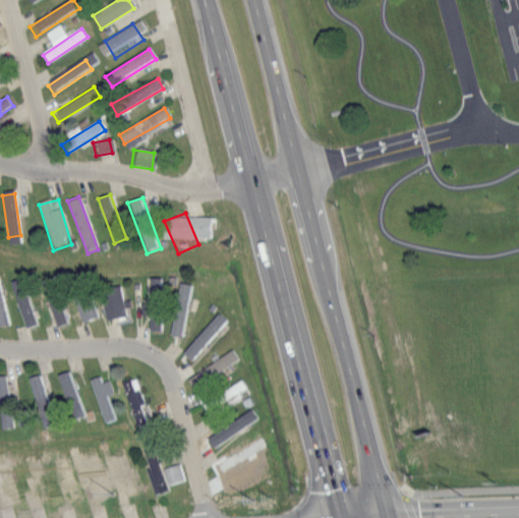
[(6,284),(23,329),(34,325),(16,280),(6,284)]
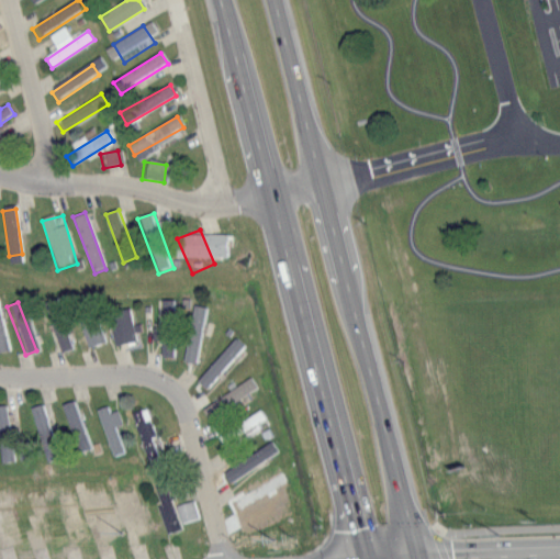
[(155,304),(175,304),(174,355),(154,354),(155,304)]
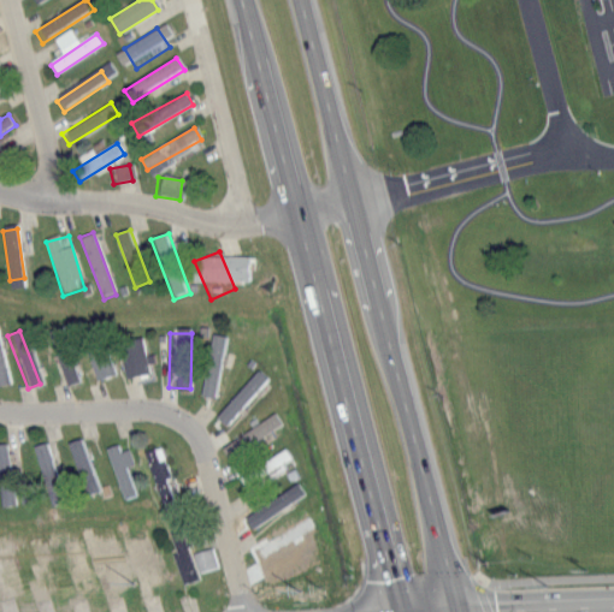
[(201,397),(212,336),(225,338),(214,399),(201,397)]
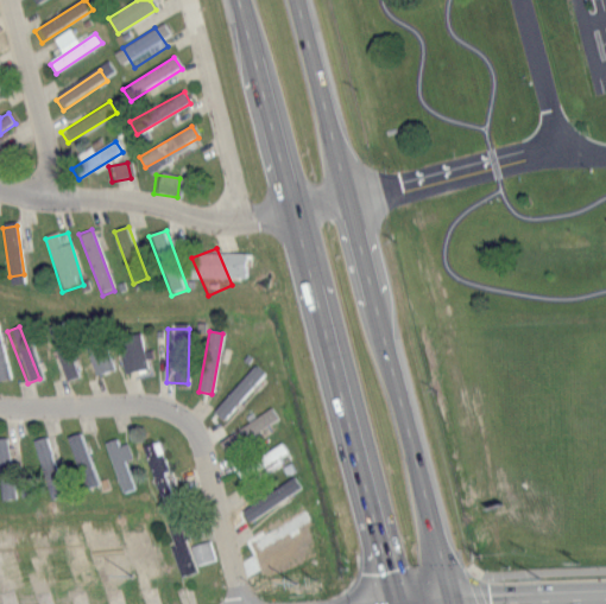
[(69,382),(51,337),(63,332),(81,379),(69,382)]
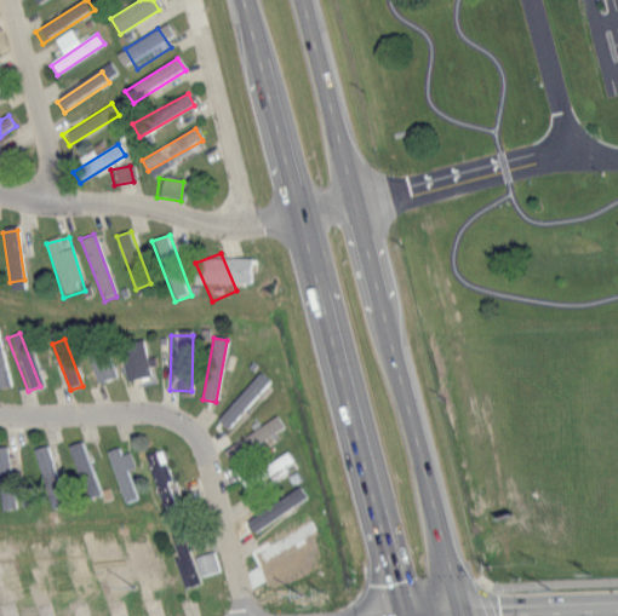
[(129,386),(121,347),(146,341),(154,380),(129,386)]
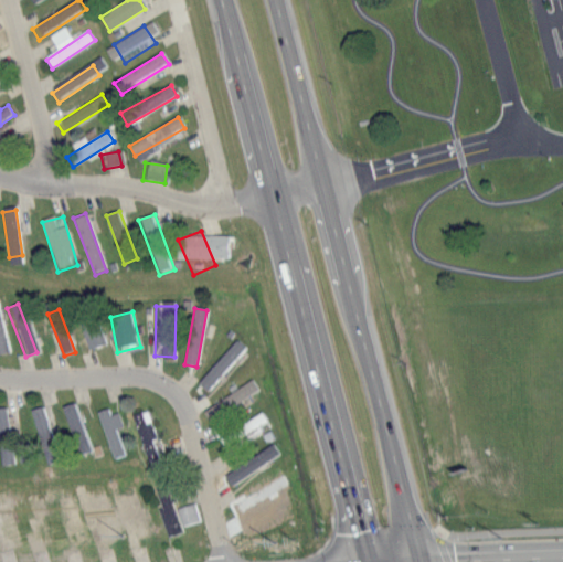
[(0,315),(12,354),(0,359),(0,315)]
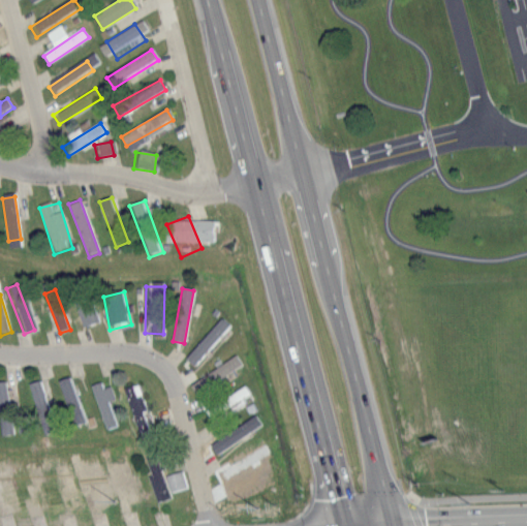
[(74,302),(89,297),(99,323),(84,330),(74,302)]
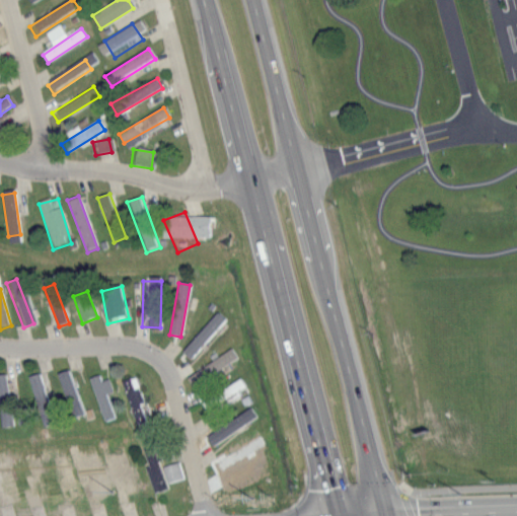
[(223,321),(215,313),(178,352),(187,360),(223,321)]
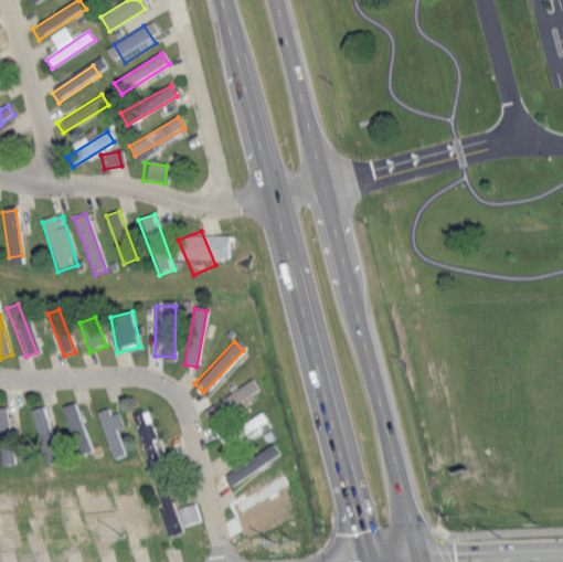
[(205,411),(253,381),(262,395),(213,424),(205,411)]
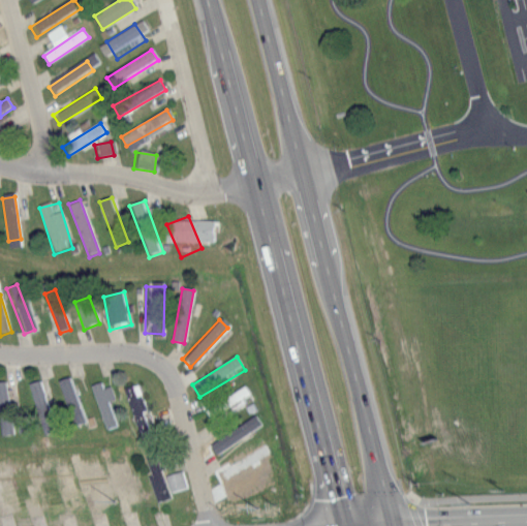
[(59,381),(72,377),(88,421),(74,426),(59,381)]
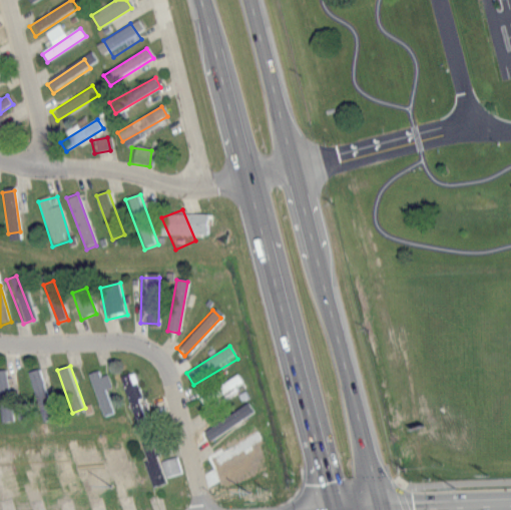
[(0,372),(5,371),(15,423),(3,425),(0,409),(0,372)]
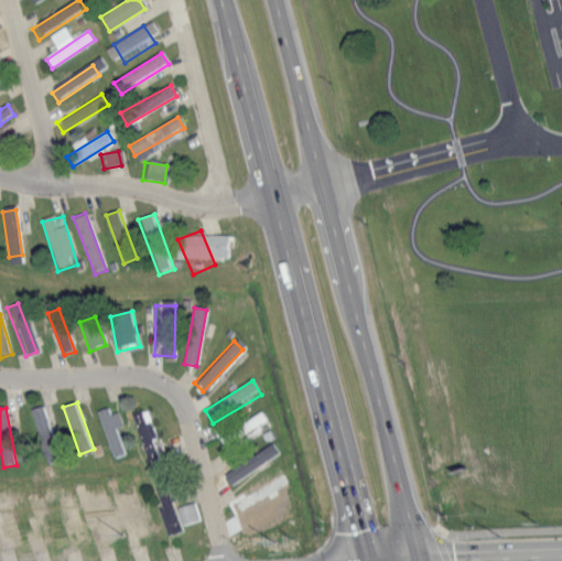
[(32,412),(43,409),(57,463),(45,466),(32,412)]
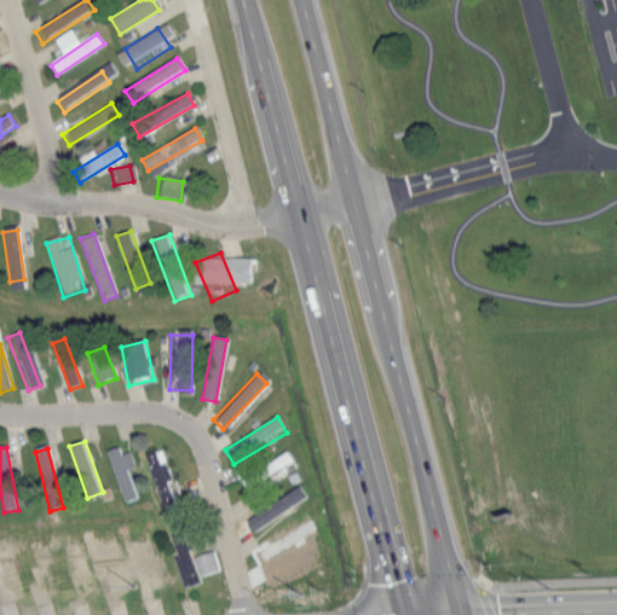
[(107,456),(119,452),(137,502),(124,506),(107,456)]
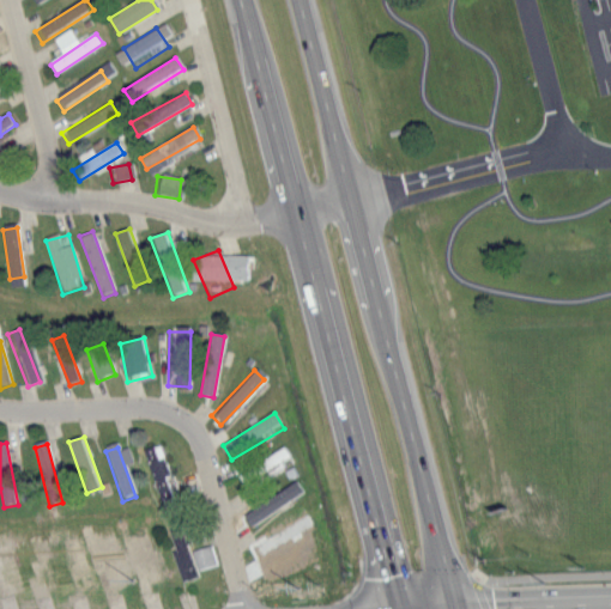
[(239,475),(285,448),(294,462),(247,489),(239,475)]
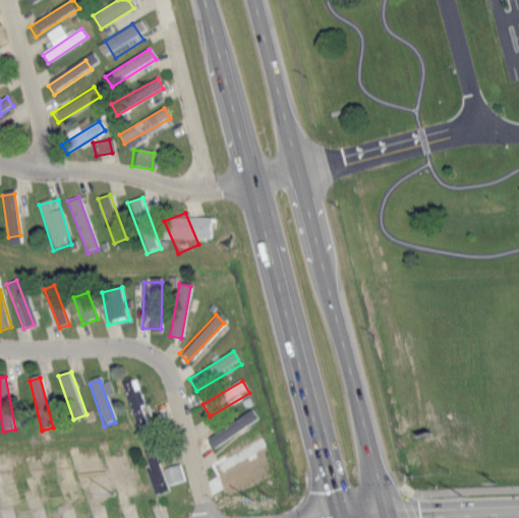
[(119,387),(132,382),(150,424),(137,428),(119,387)]
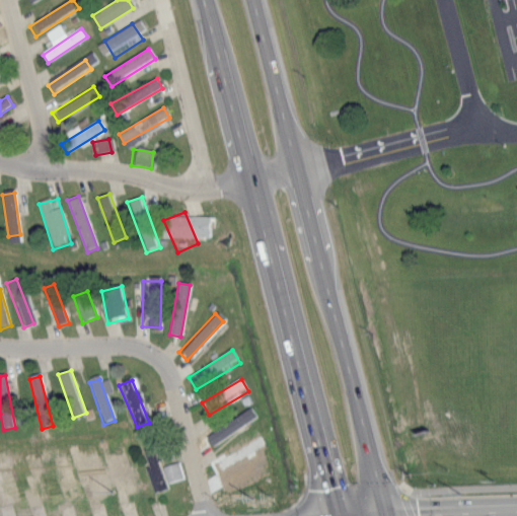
[(230,433),(253,418),(247,409),(224,424),(230,433)]
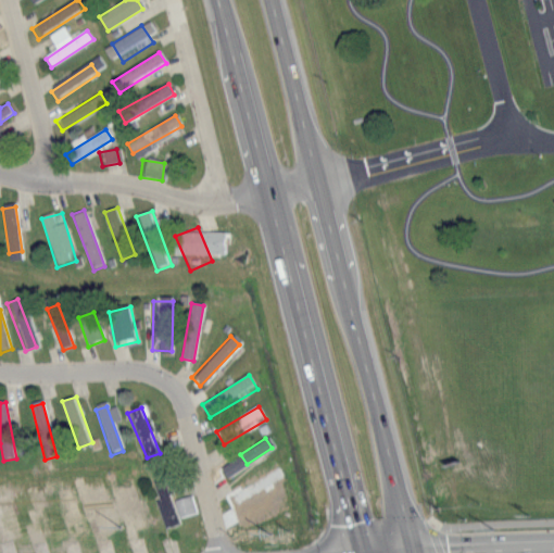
[(179,525),(166,528),(152,484),(164,479),(179,525)]
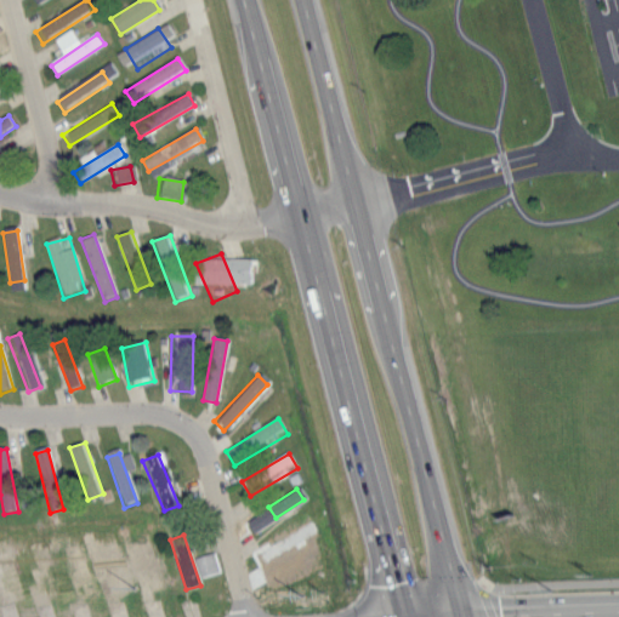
[(274,548),(283,566),(312,554),(305,536),(274,548)]
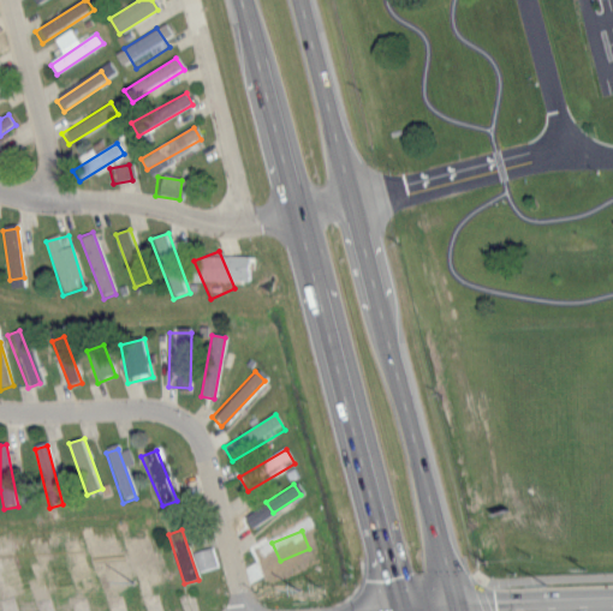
[(189,555),(194,574),(214,569),(209,549),(189,555)]
